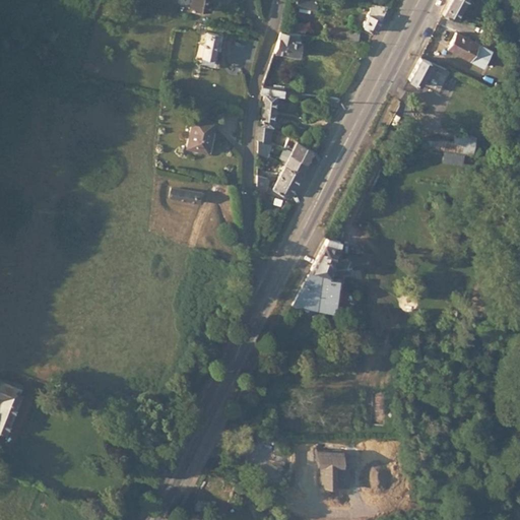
[(197,0),(196,10),(215,13),(216,0),(197,0)]
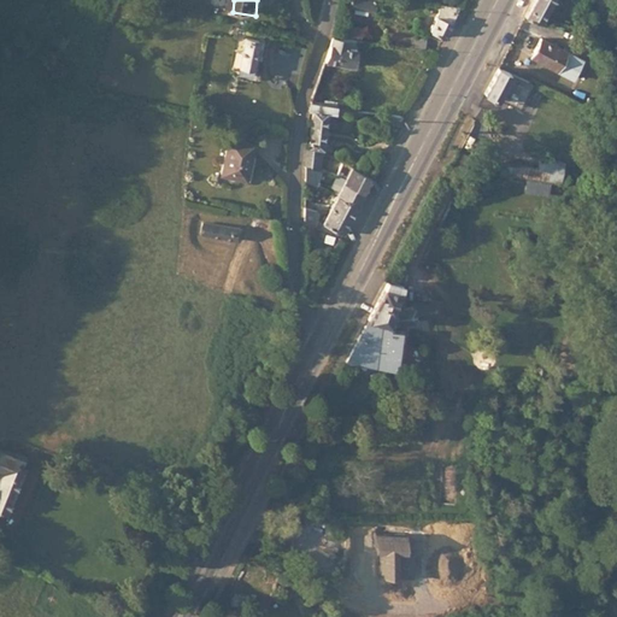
[(375,1),(358,0),(348,0),(350,12),(374,13),(375,1)]
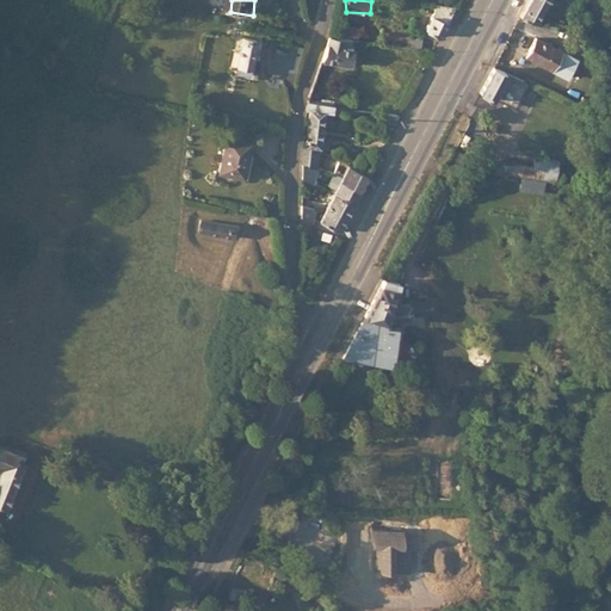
[(449,16),(454,8),(434,0),(432,13),(425,28),(438,37),(449,16)]
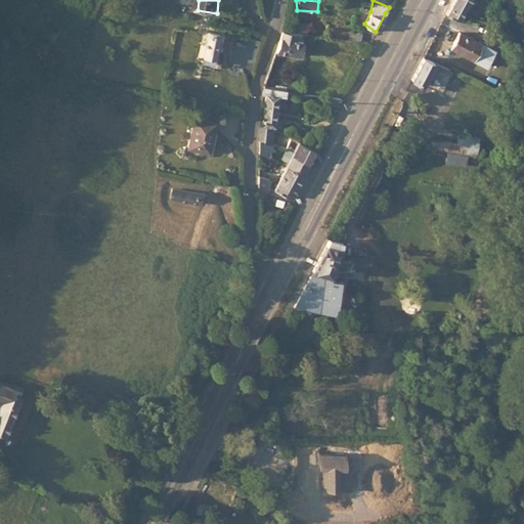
[(467,0),(452,0),(446,13),(457,17),(467,0)]
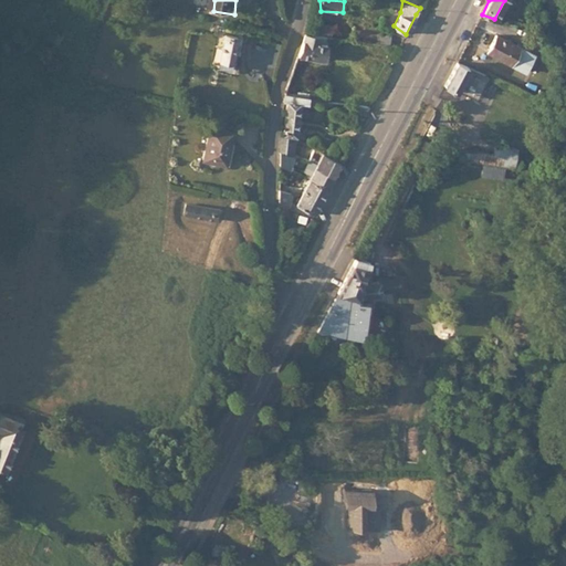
[(322,24),(320,35),(331,38),(332,27),(322,24)]
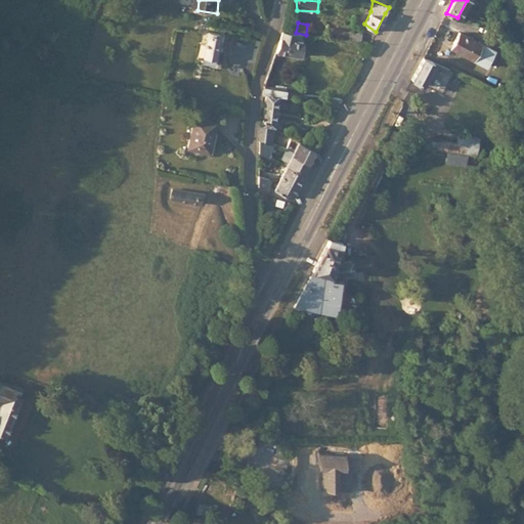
[(296,33),(281,31),(275,51),(301,56),(303,41),(299,40),(300,36),(296,36),(296,33)]
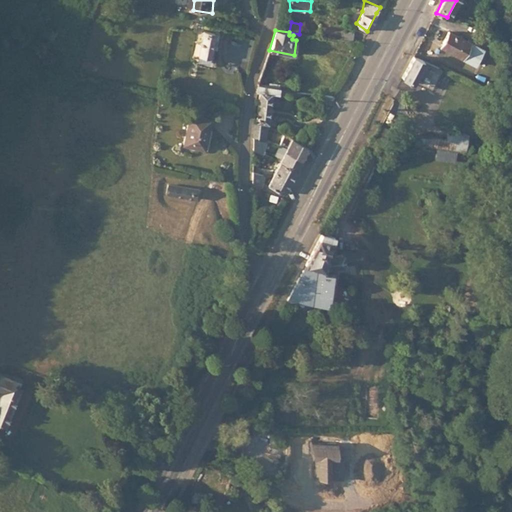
[(198,62),(208,64),(214,34),(203,32),(198,56),(198,62)]
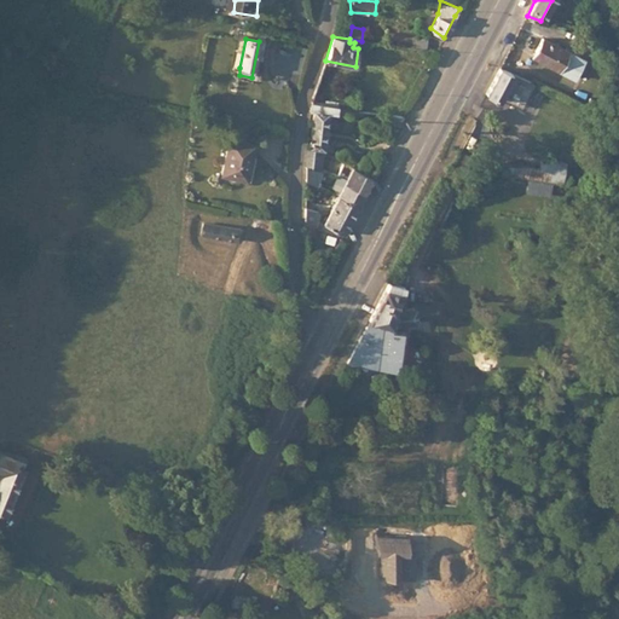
[(409,48),(422,51),(423,41),(411,39),(409,48)]
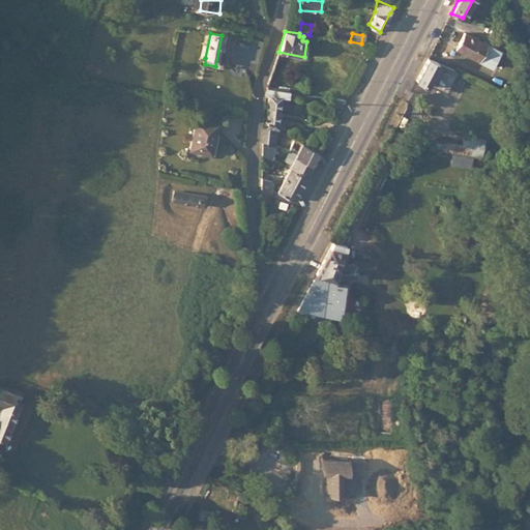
[(492,67),(500,52),(465,33),(457,50),(492,67)]
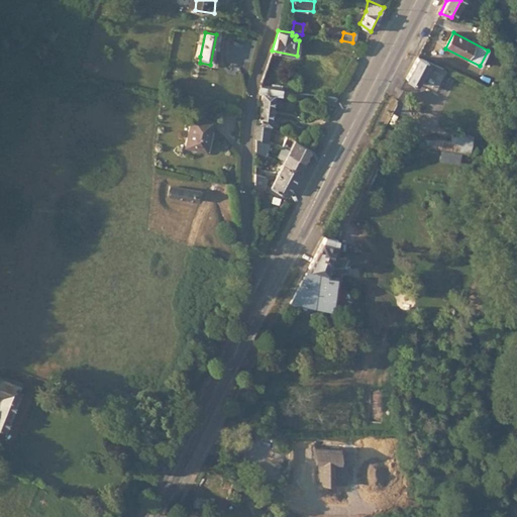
[(432,69),(434,64),(417,57),(405,79),(415,83),(424,66),(432,69)]
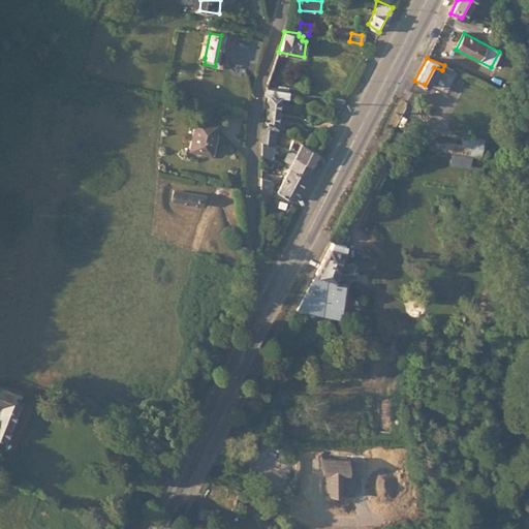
[(289,90),(267,88),(265,96),(269,96),(266,126),(261,126),(261,143),(276,148),(289,152),(292,141),(276,133),(277,123),(280,93),(288,94),(289,90)]
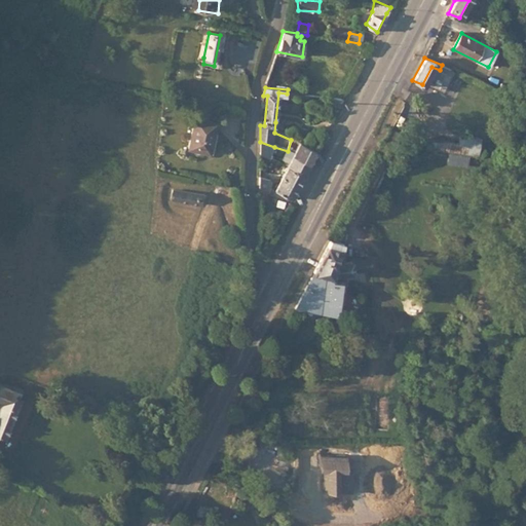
[(337,111),(342,101),(329,99),(326,106),(336,111),(337,111)]
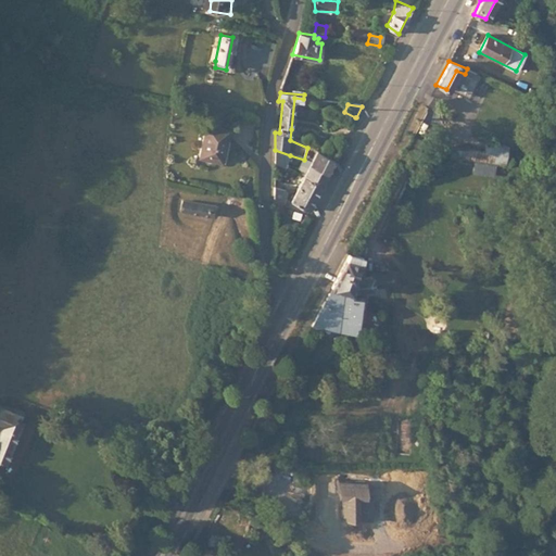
[(198,159),(207,161),(209,156),(222,160),(228,130),(205,126),(198,159)]
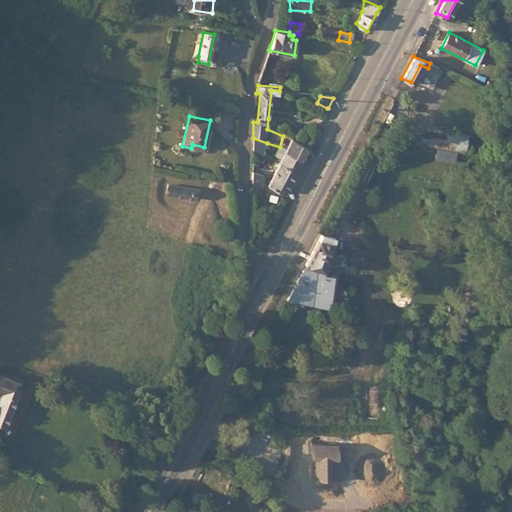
[(491,123),(498,126),(501,120),(494,117),(491,123)]
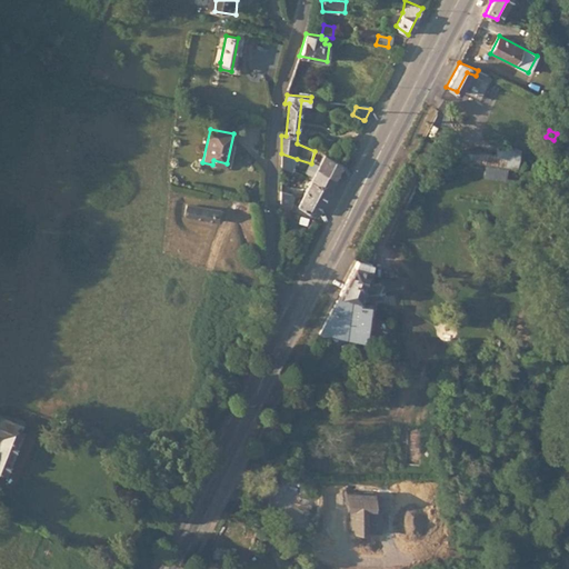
[(411,153),(422,156),(428,143),(419,139),(411,153)]
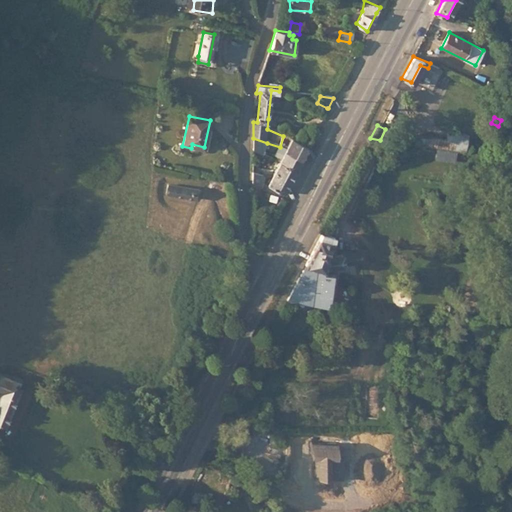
[(414,144),(464,151),(467,127),(455,125),(453,140),(415,135),(414,144)]
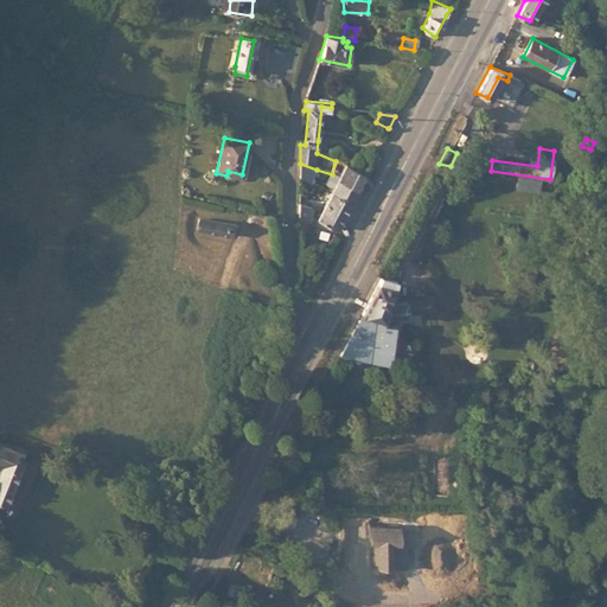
[(317,170),(300,164),(299,178),(312,184),(317,170)]
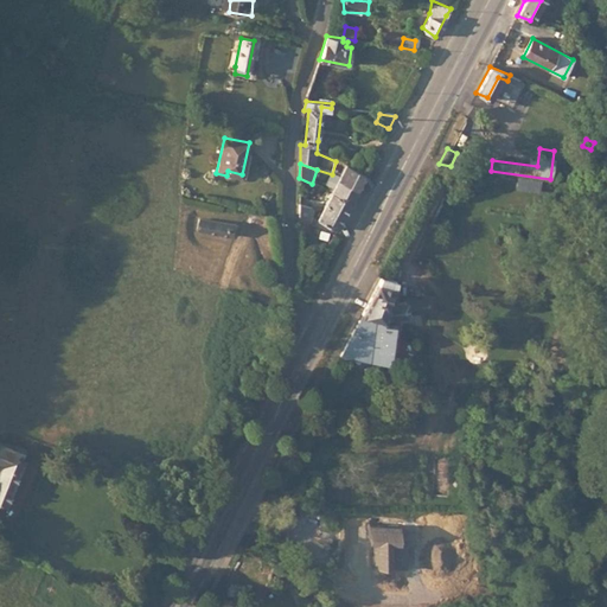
[(357,191),(364,176),(344,166),(339,178),(357,191)]
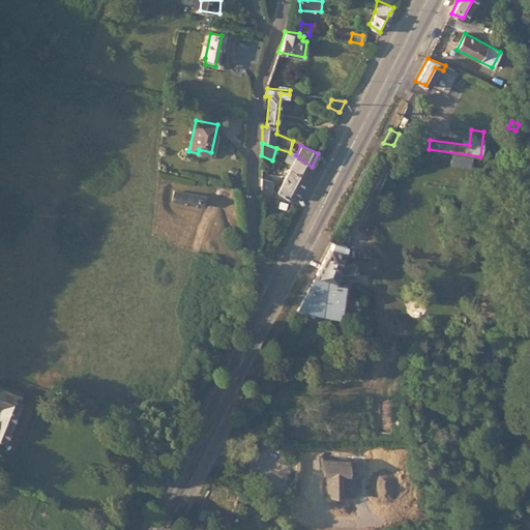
[(305,178),(312,167),(296,155),(289,170),(305,178)]
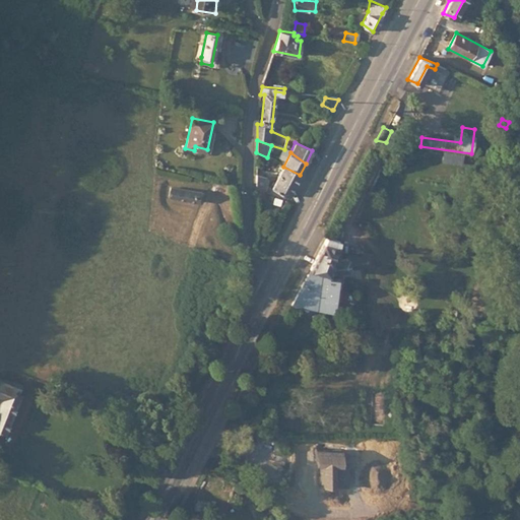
[(294,186),(300,175),(283,167),(278,177),(294,186)]
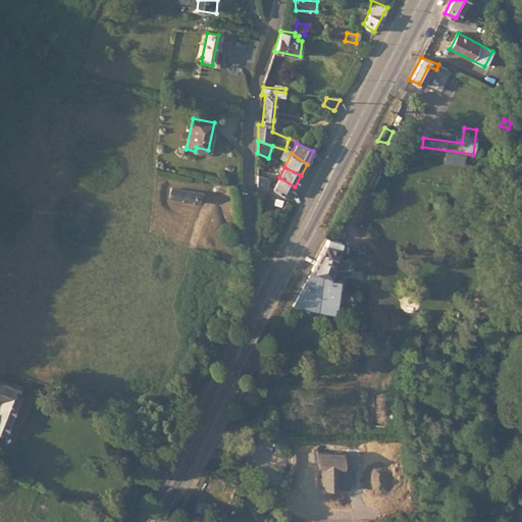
[(257,171),(256,186),(264,191),(267,179),(260,175),(261,172),(257,171)]
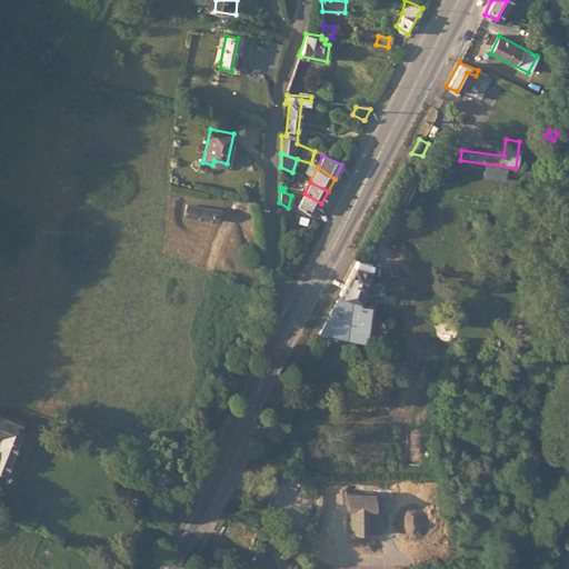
[(298,208),(315,217),(321,203),(305,193),(298,208)]
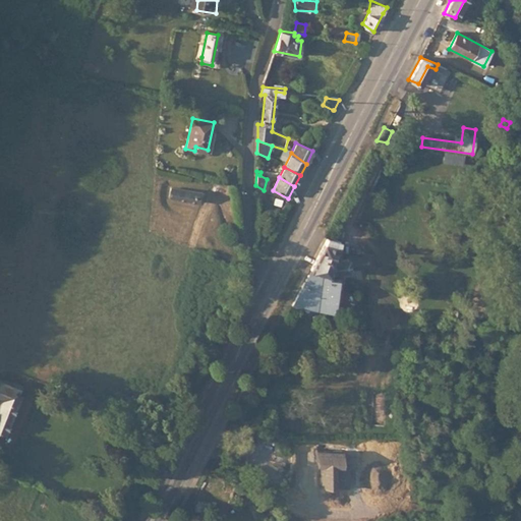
[(255,186),(255,204),(257,205),(258,201),(266,204),(268,192),(264,190),(255,185),(255,186)]
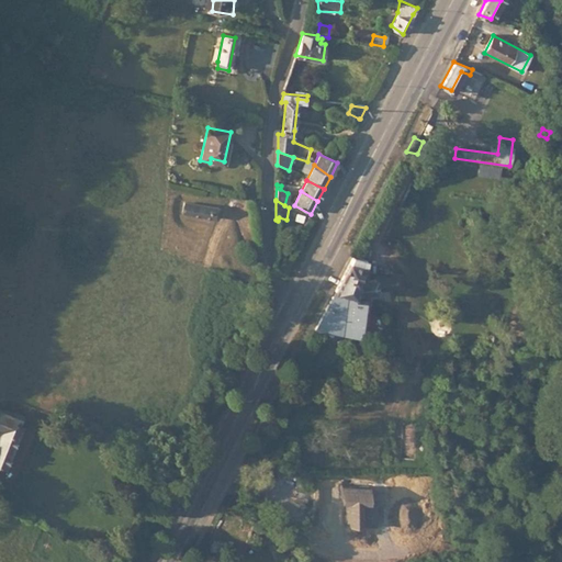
[(209,217),(211,206),(190,203),(188,214),(209,217)]
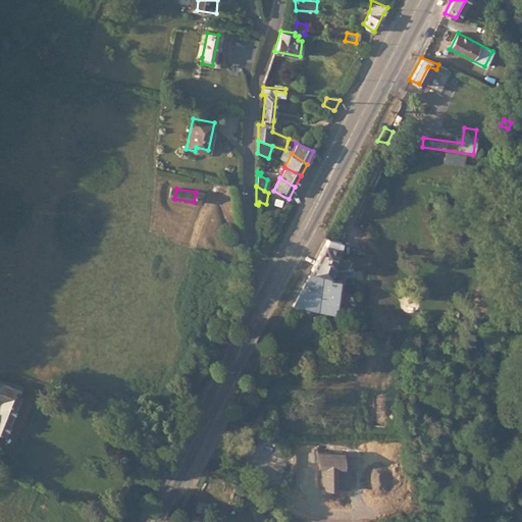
[(327,238),(293,306),(332,313),(333,302),(336,302),(338,283),(328,282),(330,275),(341,273),(342,275),(368,268),(367,265),(374,263),(372,256),(366,257),(342,262),(342,242),(327,238)]
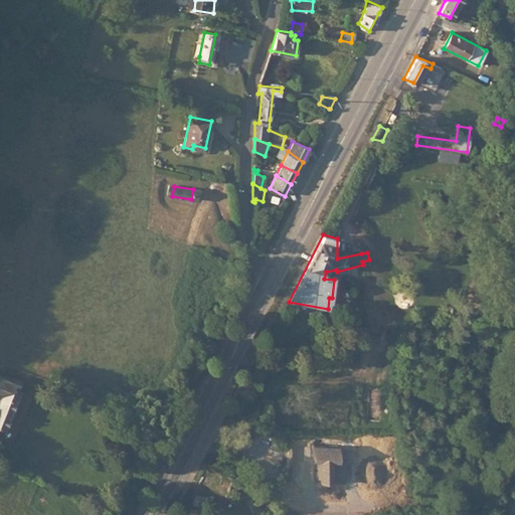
[(0,425),(3,426),(17,388),(15,388),(18,380),(10,377),(9,380),(0,376),(0,425)]
